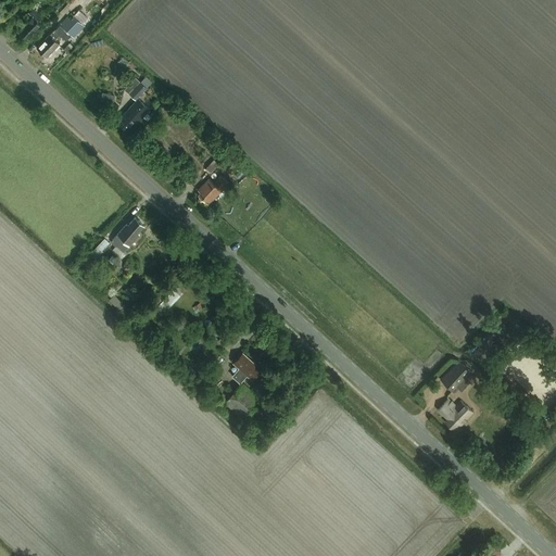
[(40,24),(38,22),(45,15),(35,7),(28,13),(33,16),(27,22),(28,23),(20,33),(26,39),(40,24)]
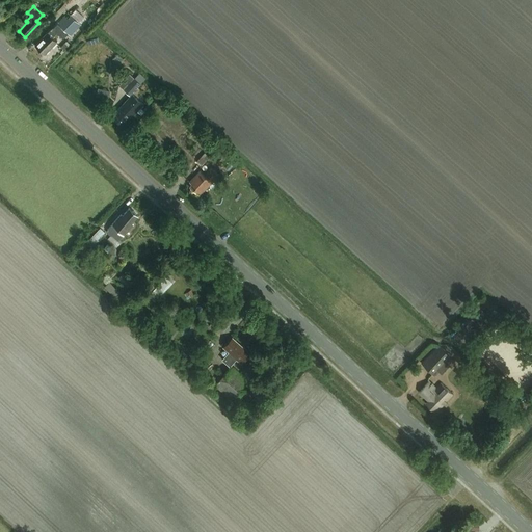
[(52,28),(48,32),(35,45),(45,54),(57,41),(53,36),(57,32),(60,35),(64,30),(70,35),(81,25),(68,12),(53,28),(52,28)]
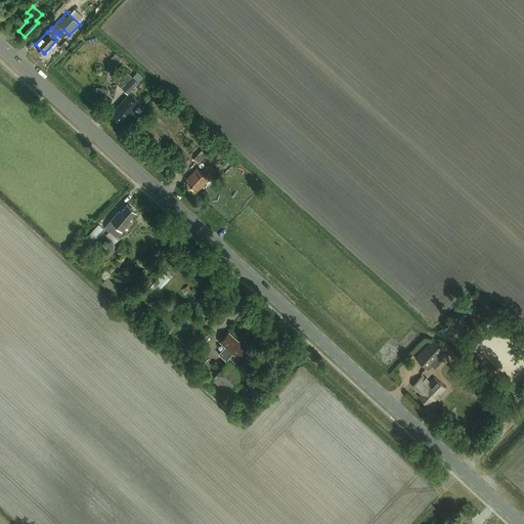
[(142,78),(136,72),(131,77),(127,73),(116,85),(127,95),(142,78)]
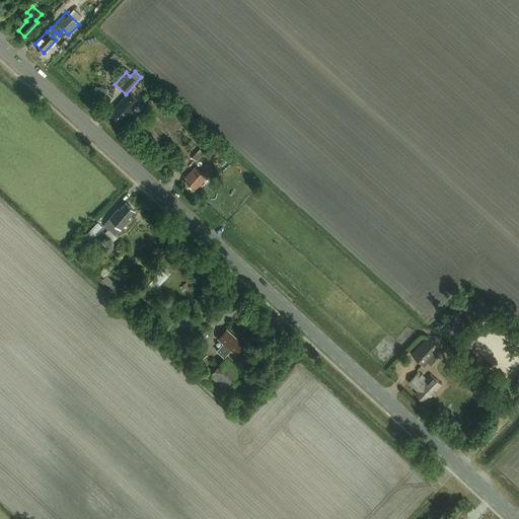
[(122,124),(141,102),(129,92),(112,112),(113,113),(110,115),(118,121),(122,124)]
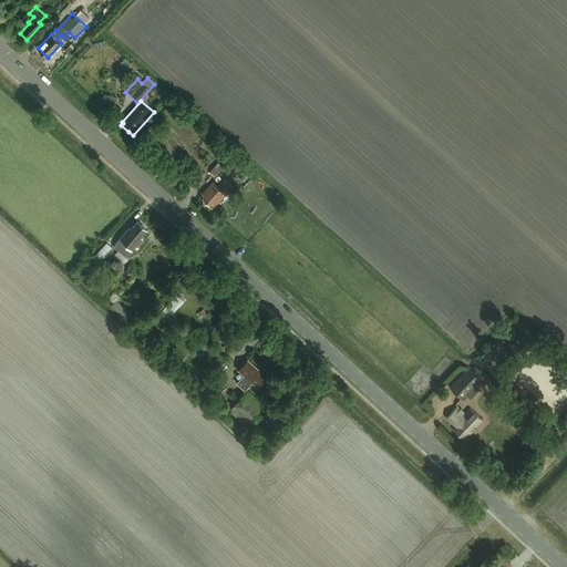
[(204,166),(214,176),(223,167),(217,162),(217,163),(212,158),(204,166)]
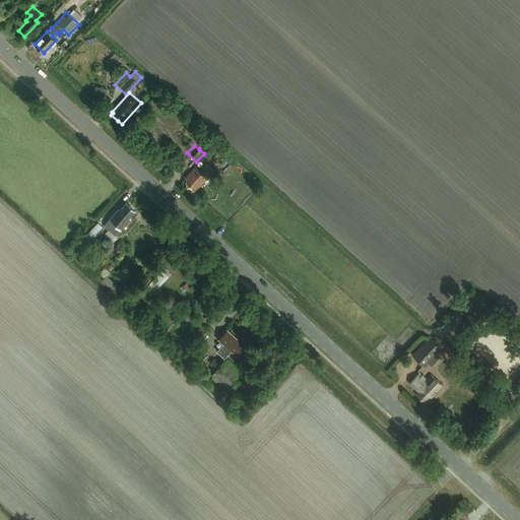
[(213,171),(206,164),(200,171),(195,167),(185,178),(187,180),(185,182),(195,191),(213,171)]
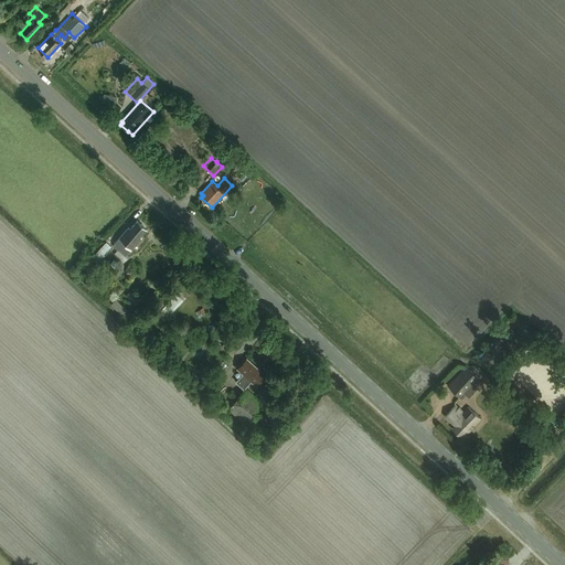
[(131,248),(141,237),(140,236),(146,230),(137,221),(131,227),(128,227),(114,244),(120,248),(114,257),(123,265),(132,253),(130,251),(131,248)]
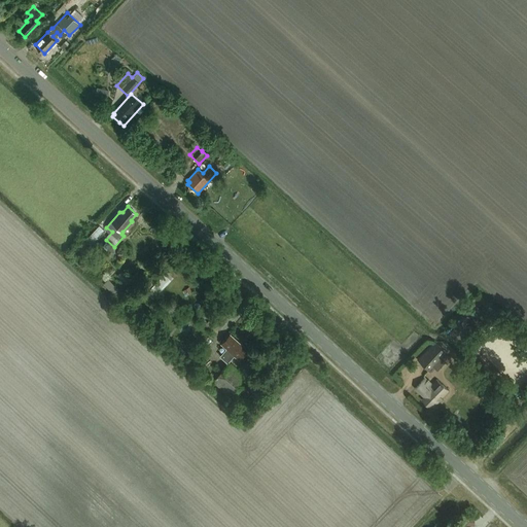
[(169,270),(147,290),(153,296),(175,276),(169,270)]
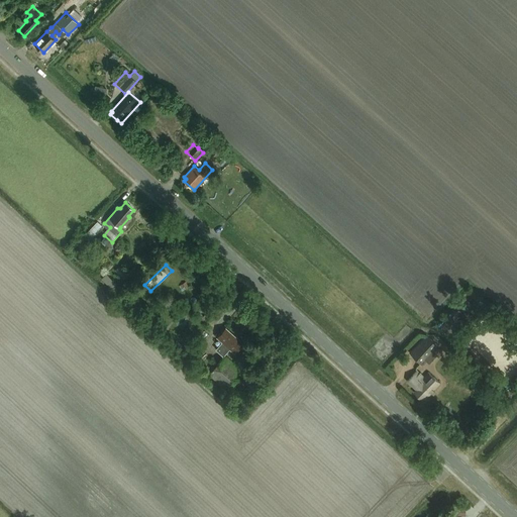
[(225,328),(217,337),(224,344),(223,345),(226,348),(228,347),(234,352),(242,343),(225,328)]
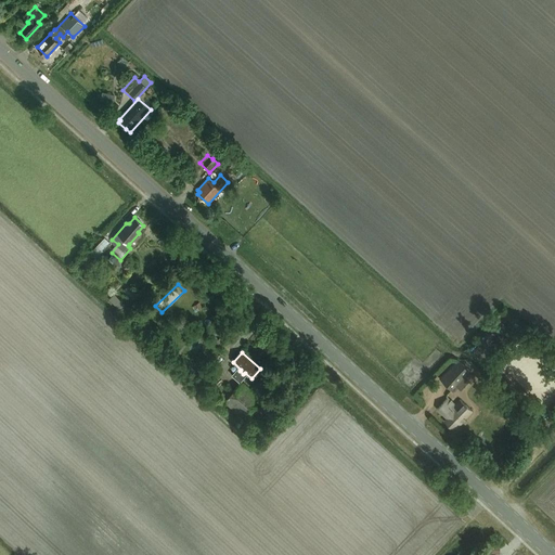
[(452,390),(469,371),(457,360),(440,379),(452,390)]
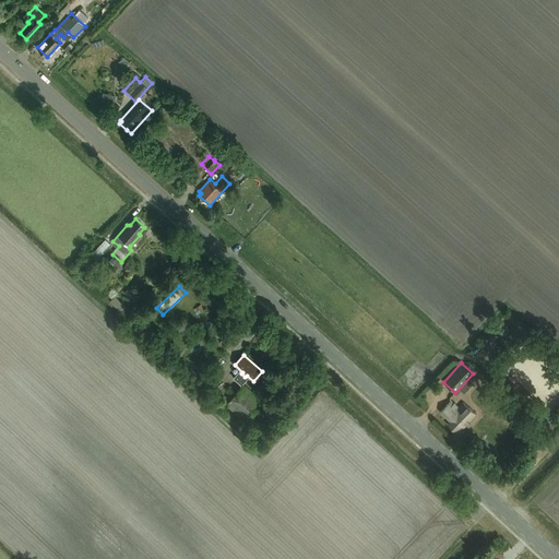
[(264,404),(244,384),(226,404),(247,424),(264,404)]
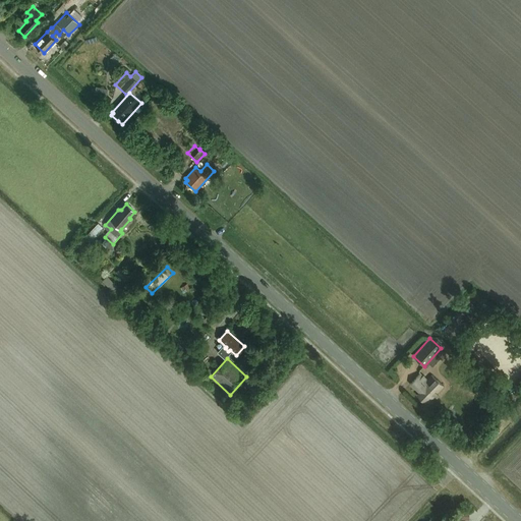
[(431,375),(427,381),(420,373),(410,384),(419,393),(416,396),(425,403),(426,401),(428,403),(444,387),(431,375)]
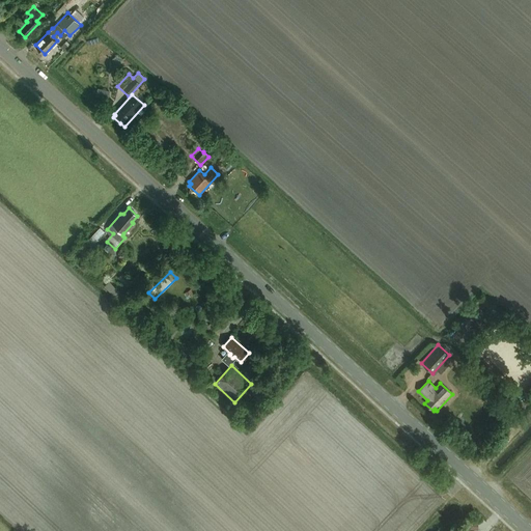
All buildings are outlined.
